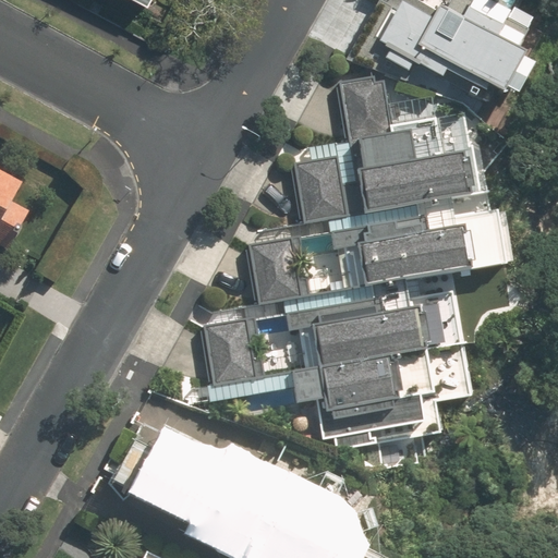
[(433,11),(414,0),(402,0),(376,45),(390,53),(386,59),(409,73),(414,65),(444,83),(452,70),(502,100),(511,86),(518,91),(533,67),(517,57),(538,22),(512,7),(509,11),(490,0),(450,0),(446,9),(438,3),(433,11)]
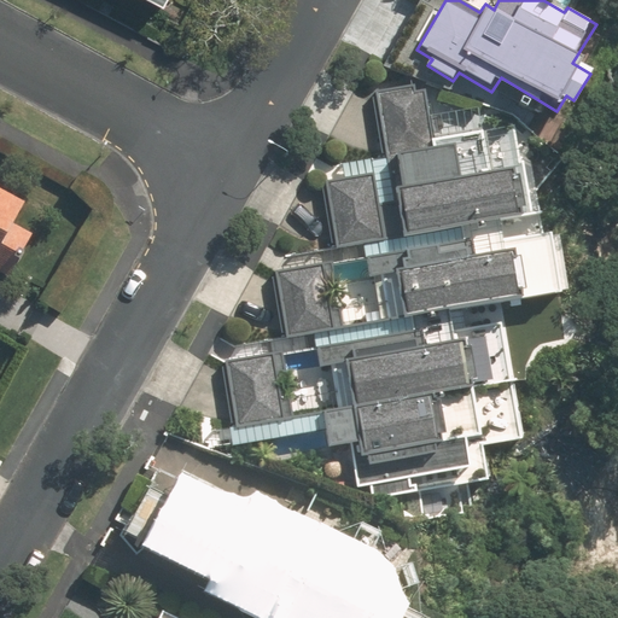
[(540,216),(532,165),(530,150),(517,151),(513,129),(479,135),(476,114),(424,121),(420,97),(409,98),(408,91),(382,94),(391,162),(351,168),(353,180),(325,185),(334,248),(523,219),(540,216)]
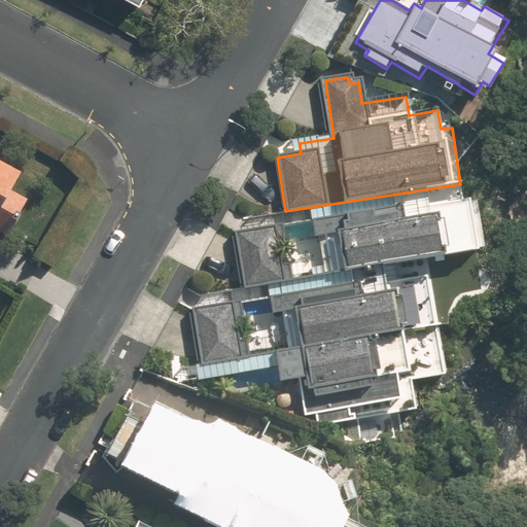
[(0,223),(8,229),(26,197),(12,189),(22,171),(0,159),(0,223)]
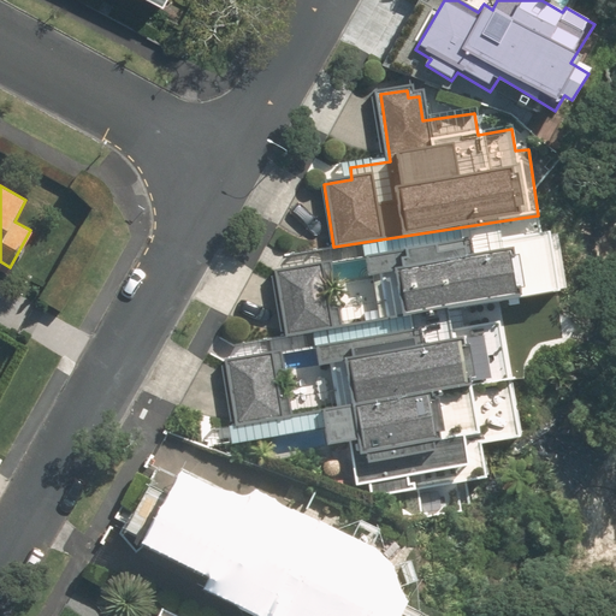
[(333,247),(284,254),(286,267),(272,270),(282,333),(499,302),(560,294),(551,234),(522,238),(521,218),(333,247)]
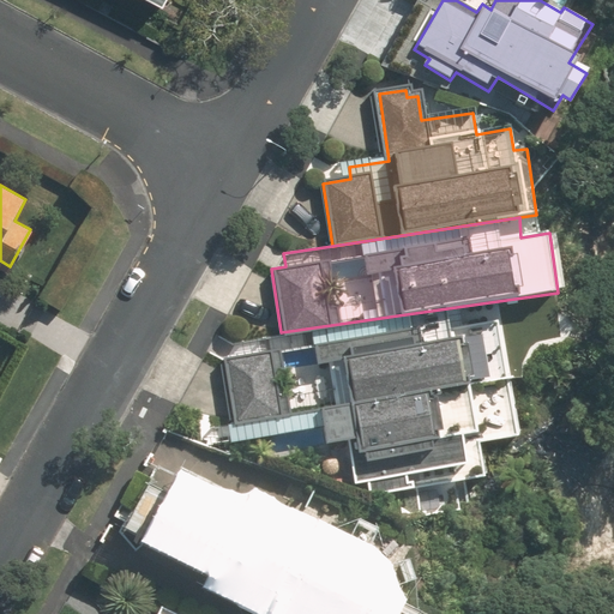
[(281,332),(227,341),(229,354),(218,355),(228,422),(509,379),(498,301),(281,332)]
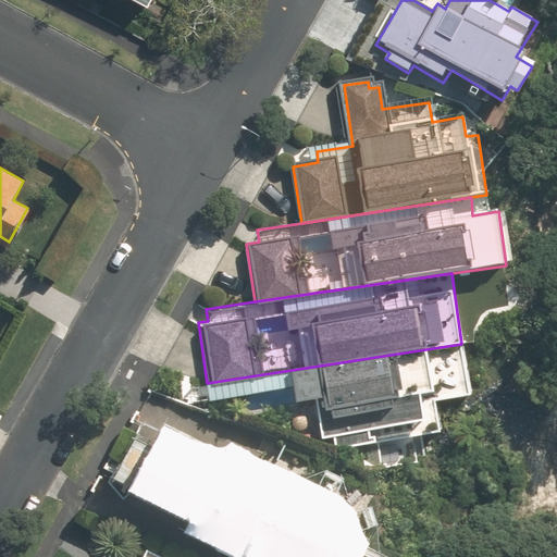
[(461,344),(207,383),(190,385),(194,405),(293,391),(295,404),(314,400),(320,440),(331,437),(333,450),(349,448),(353,473),(419,463),(416,441),(441,436),(436,406),(469,401),(461,344)]
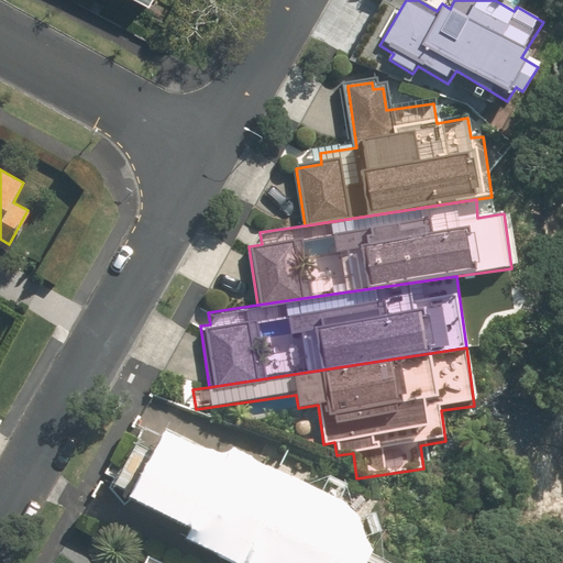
[(378,562),(352,549),(348,516),(271,475),(262,492),(168,443),(146,484),(161,492),(155,503),(268,562),(378,562)]
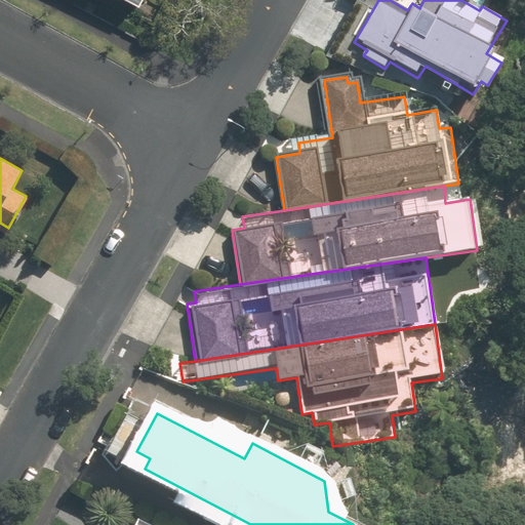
[(161,524),(131,511),(124,524),(161,524)]
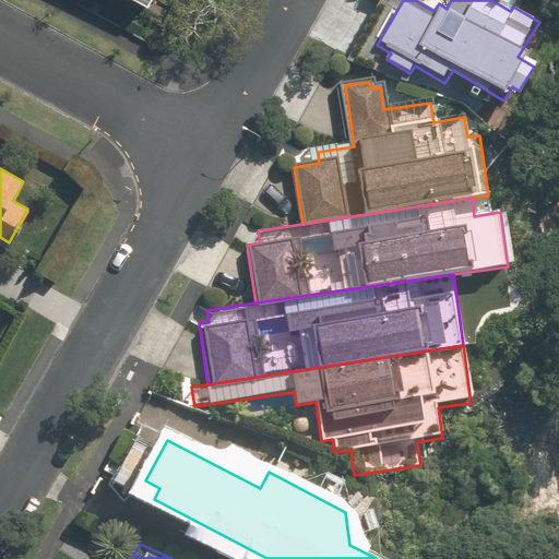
All buildings are outlined.
